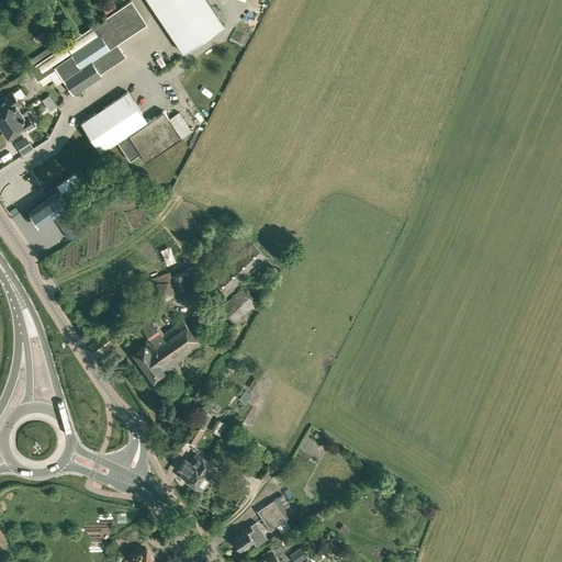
[(100,72),(125,56),(116,43),(146,24),(131,0),(56,49),(53,44),(29,59),(32,66),(30,68),(37,80),(56,67),(74,94),(102,76),(100,72)]
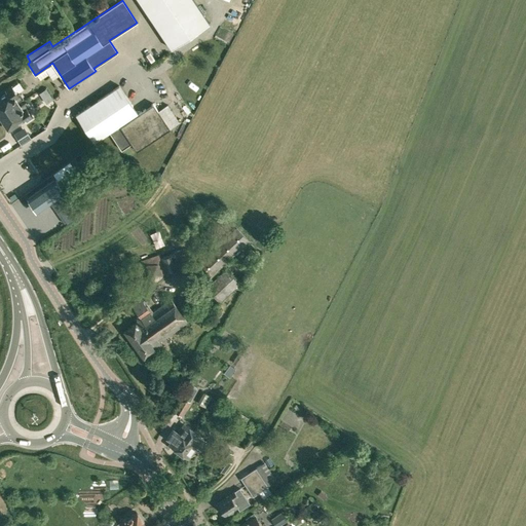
[(100,0),(94,4),(101,14),(110,9),(103,0),(100,0)]
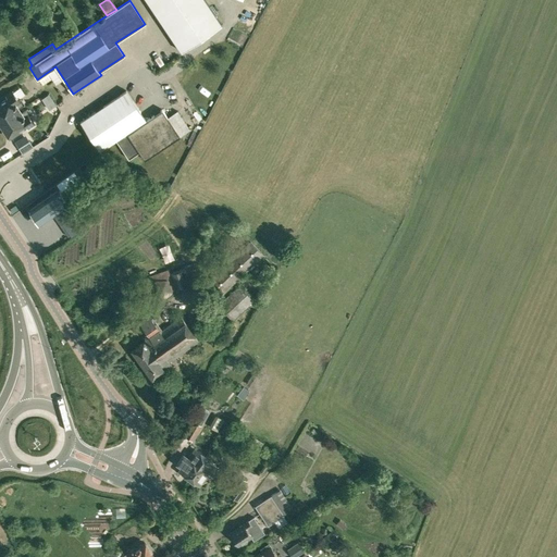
[(146,0),(181,52),(222,25),(205,0),(146,0)]
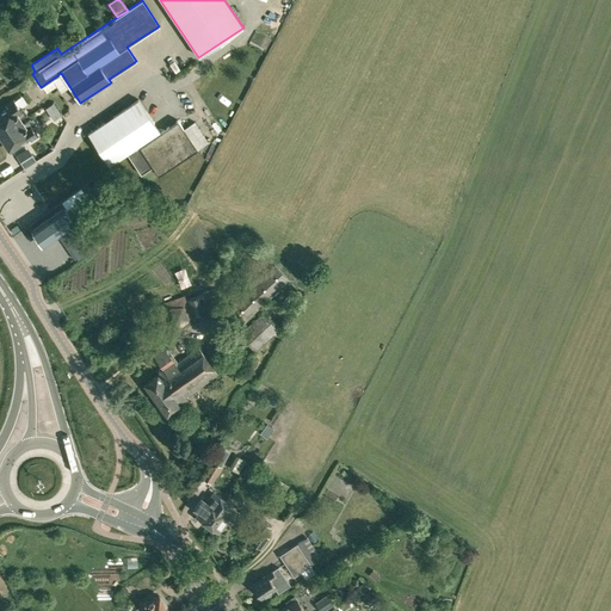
[(152,167),(158,176),(208,142),(195,122),(184,129),(178,119),(160,131),(139,99),(87,133),(109,165),(128,153),(141,174),(152,167)]
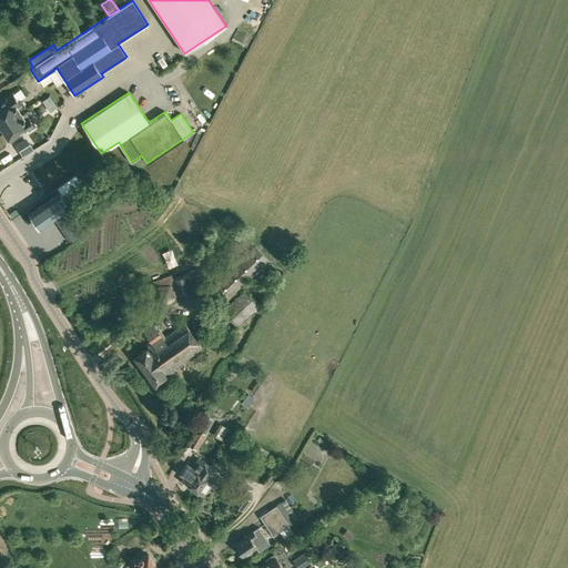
[(0,104),(0,124),(0,125),(20,112),(19,110),(26,105),(20,97),(17,98),(13,93),(7,98),(8,100),(0,104)]
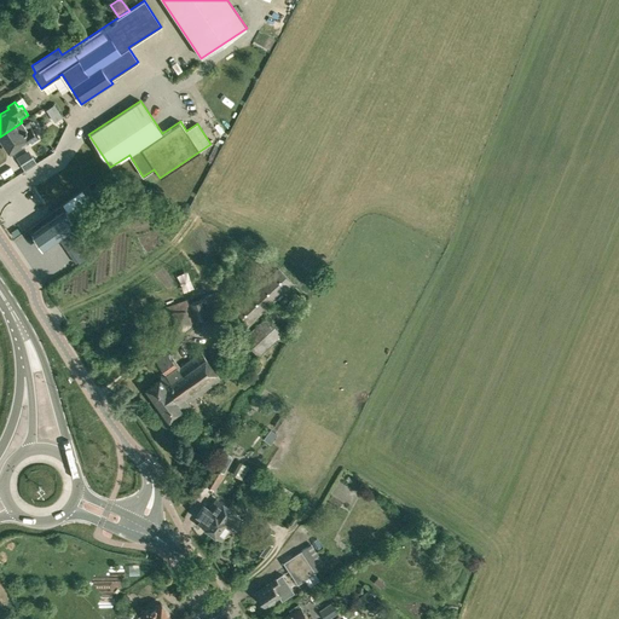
[(0,137),(10,152),(30,139),(32,142),(38,137),(33,128),(36,127),(30,119),(23,123),(22,122),(0,137)]
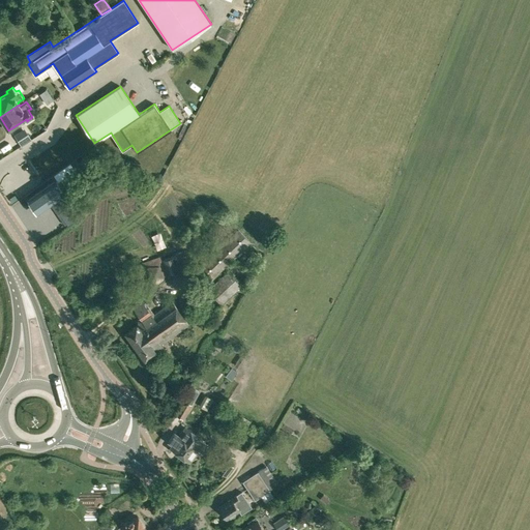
[(27,134),(18,140),(21,145),(31,139),(27,134)]
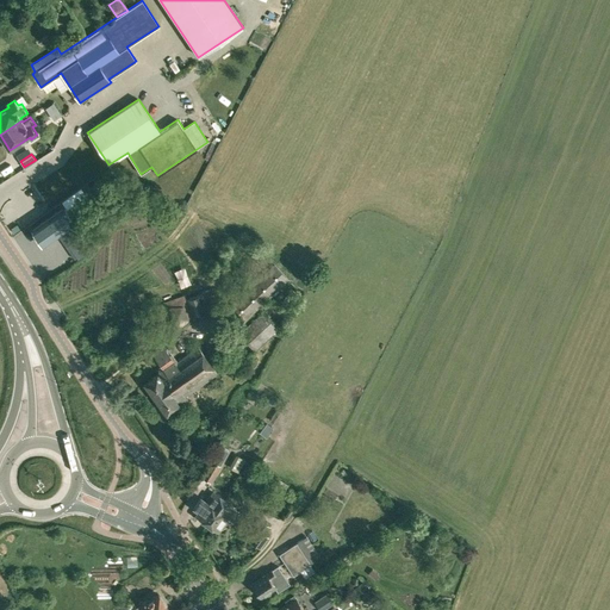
[(67,205),(31,229),(43,246),(78,219),(67,205)]
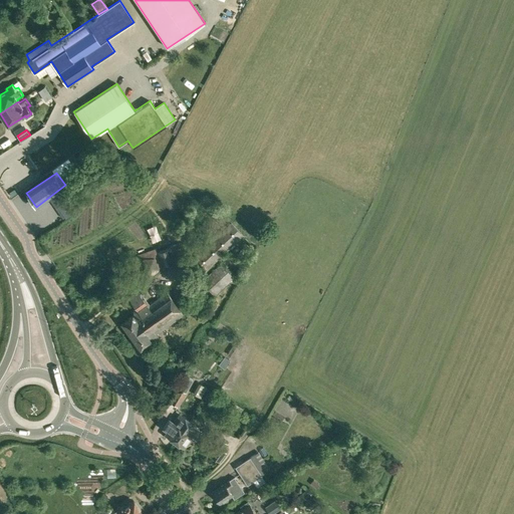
[(15,179),(0,189),(0,193),(6,202),(23,190),(15,179)]
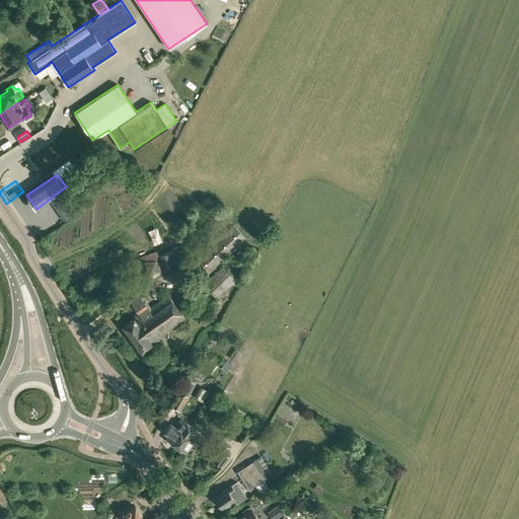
[(25,221),(33,235),(53,224),(49,218),(45,219),(42,213),(25,221)]
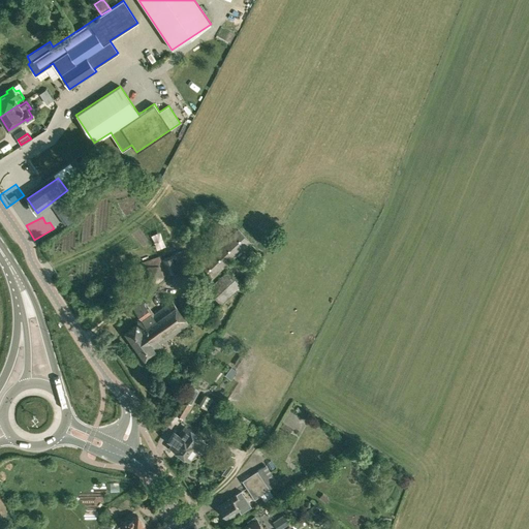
[(192,271),(206,285),(250,243),(238,228),(192,271)]
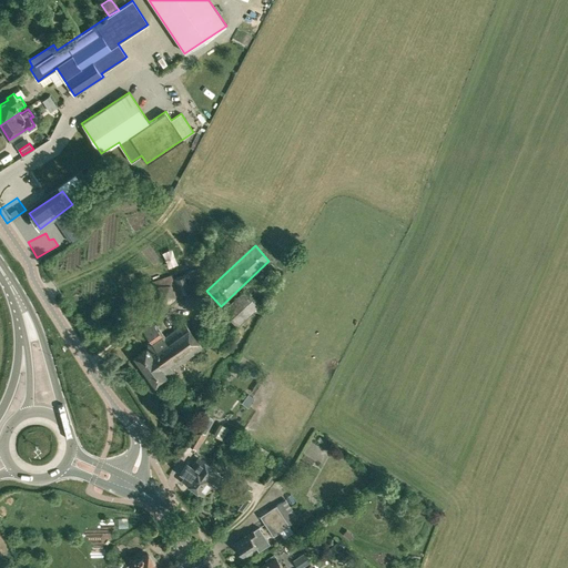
[(173,273),(152,281),(146,300),(159,308),(163,305),(165,306),(176,297),(175,296),(180,293),(193,288),(188,274),(174,277),(173,273)]
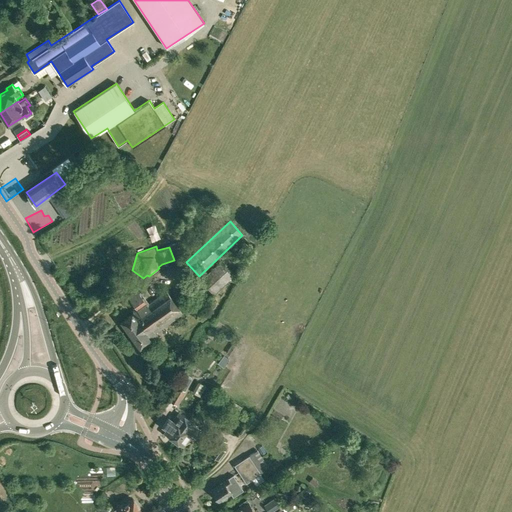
[(201,280),(213,294),(233,276),(232,274),(234,273),(230,268),(229,269),(225,264),(223,265),(220,262),(201,280)]
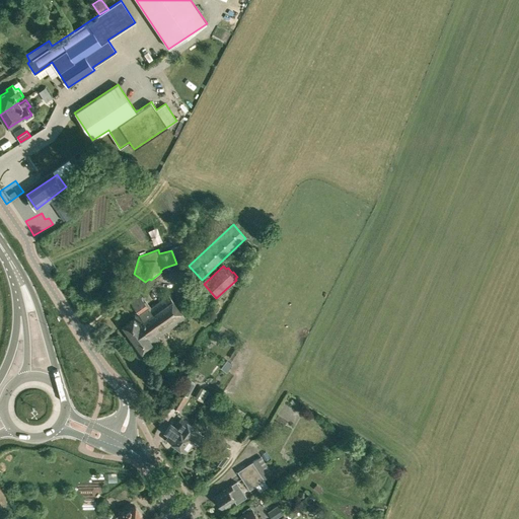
[(136,345),(142,353),(159,341),(157,338),(186,318),(168,294),(150,307),(140,293),(129,300),(139,314),(123,325),(128,334),(129,332),(137,344),(136,345)]
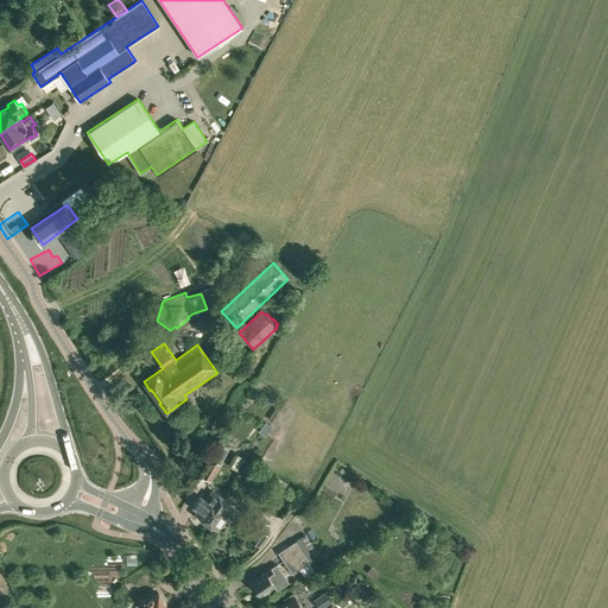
[(201,476),(210,481),(220,463),(217,462),(221,457),(214,454),(201,476)]
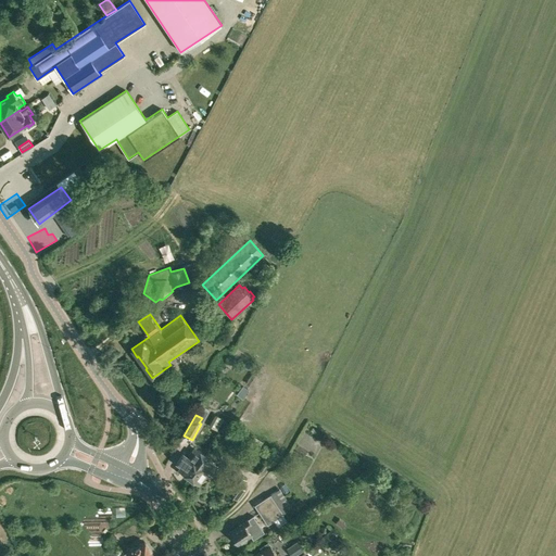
[(211,426),(217,430),(224,418),(217,415),(211,426)]
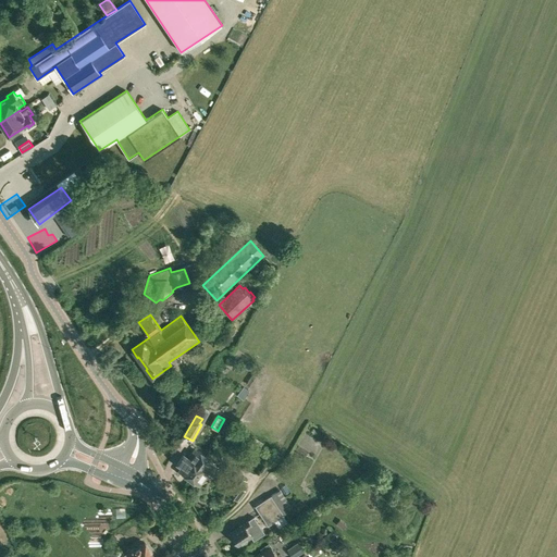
[(202,455),(195,448),(187,459),(183,456),(177,463),(176,463),(176,465),(181,468),(178,470),(189,478),(195,470),(193,468),(202,455)]
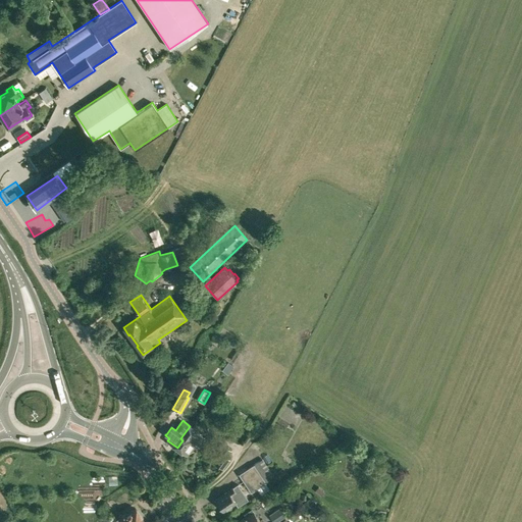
[(183,440),(177,448),(187,455),(195,444),(199,446),(205,436),(190,426),(180,438),(183,440)]
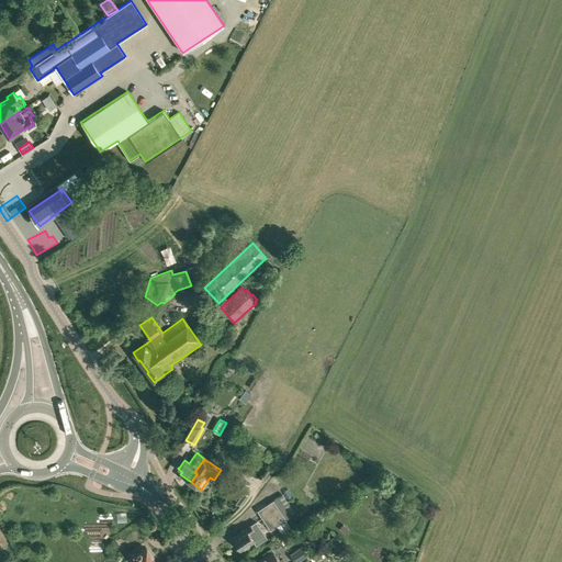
[(229,498),(239,505),(247,494),(244,492),(249,485),(239,478),(234,485),(237,487),(229,498)]
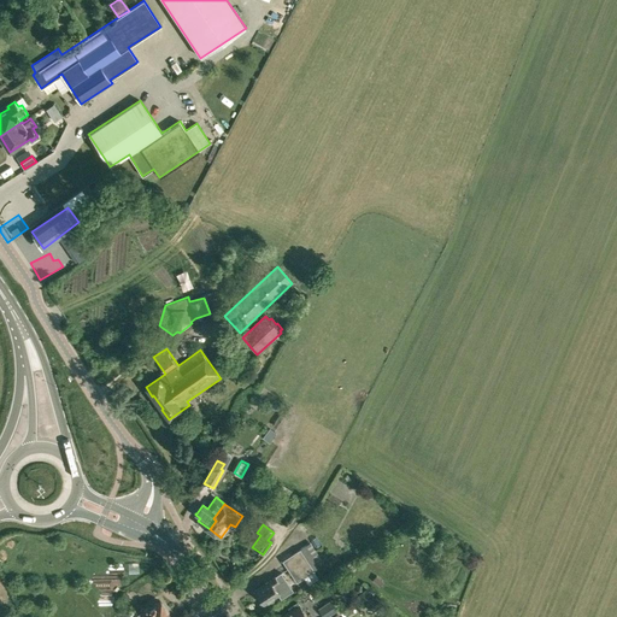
[(321,544),(316,536),(310,540),(315,547),(321,544)]
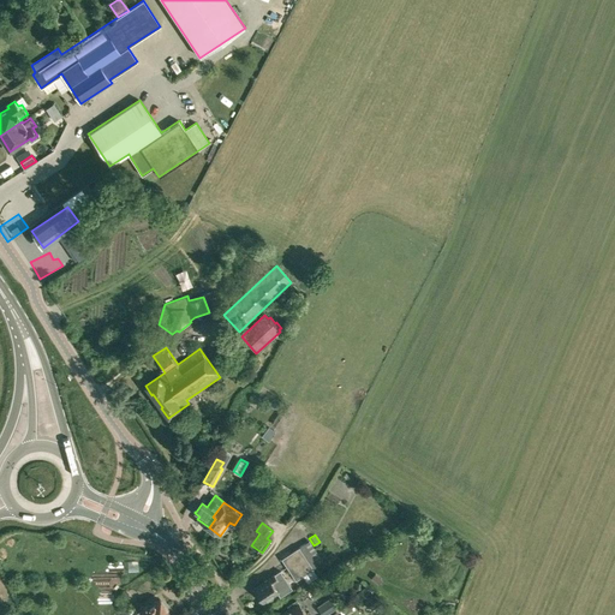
[(303,575),(308,583),(317,575),(312,568),(323,561),(309,541),(281,559),(296,580),(303,575)]
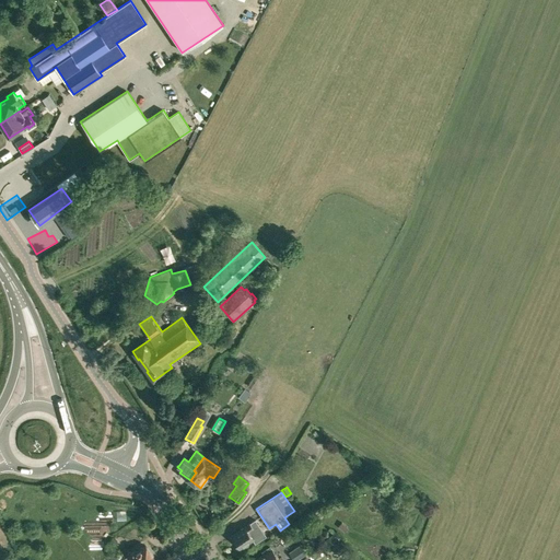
[(231,536),(238,548),(252,539),(255,544),(266,536),(255,520),(249,523),(231,536)]
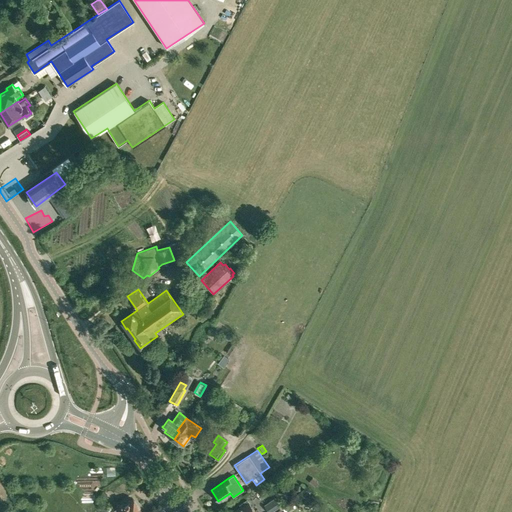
[(309,481),(315,486),(318,482),(312,477),(309,481)]
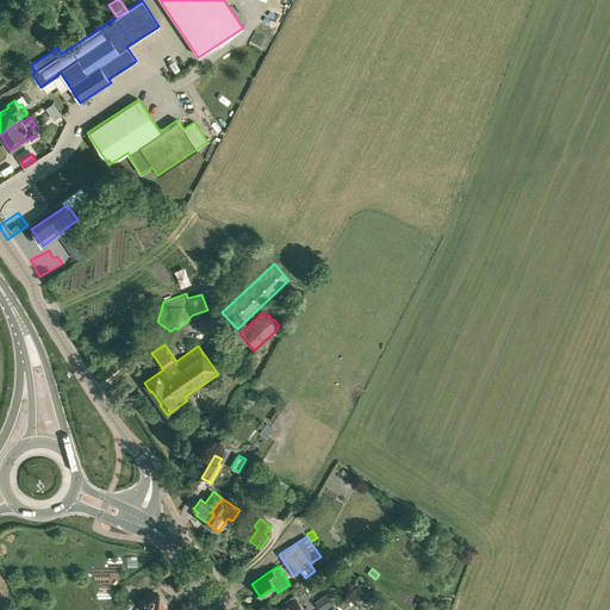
[(368,603),(378,596),(374,590),(363,597),(368,603)]
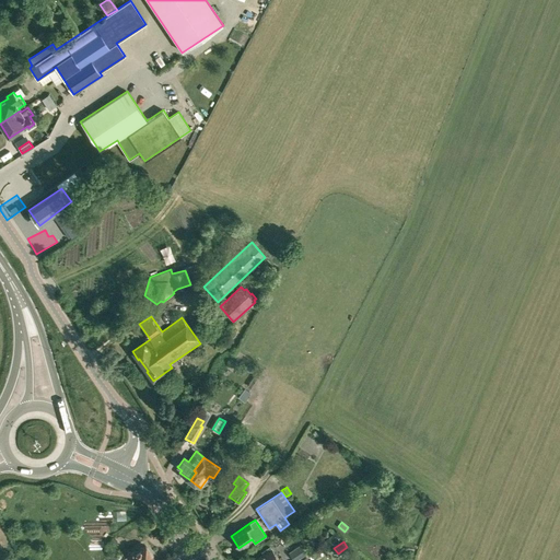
[(289,551),(293,559),(295,559),(307,553),(301,544),(289,551)]
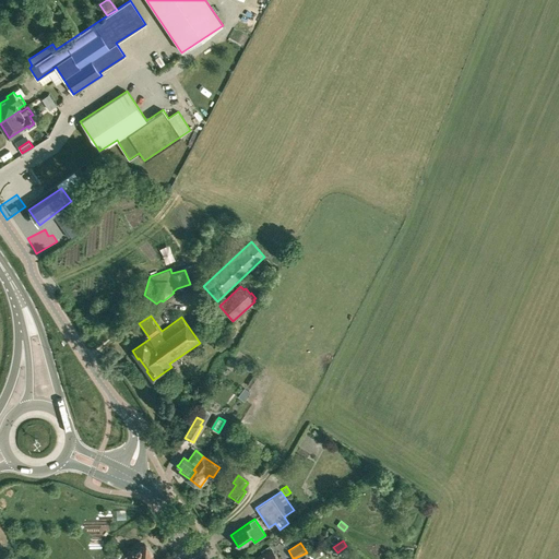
[(253,558),(278,558),(270,544),(260,550),(262,554),(253,558)]
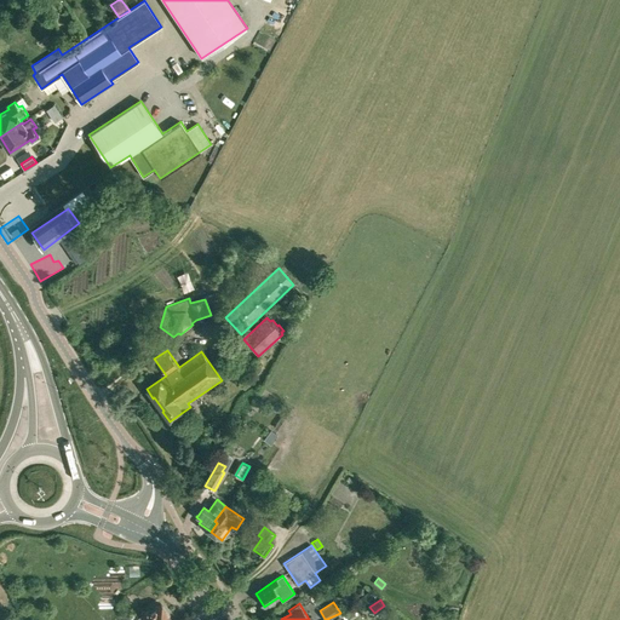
[(138,618),(138,619),(166,619),(170,618),(161,604),(138,618)]
